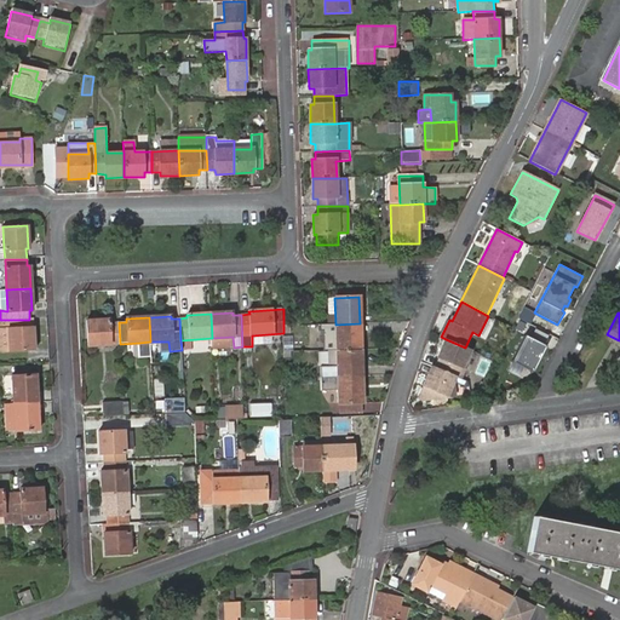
[(29,326),(29,320),(7,320),(10,350),(34,349),(33,326),(29,326)]
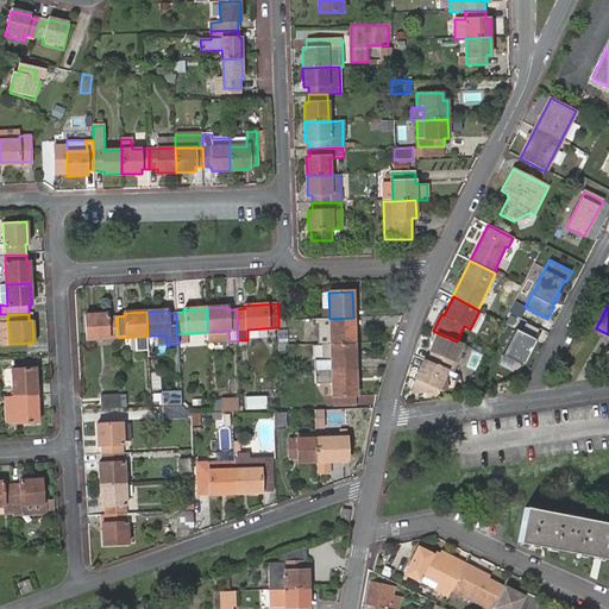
[(87,339),(118,338),(117,316),(107,318),(107,314),(85,315),(87,339)]
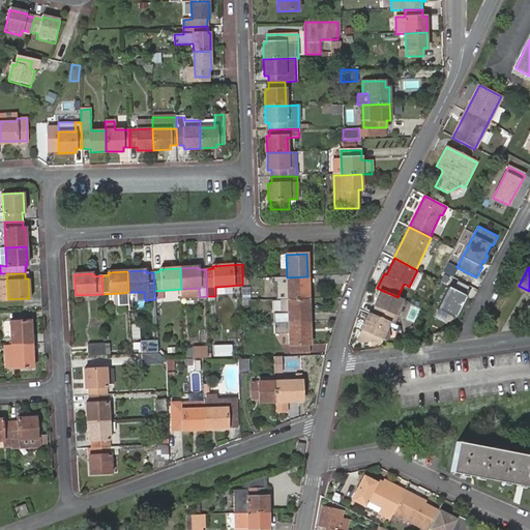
[(281,300),(307,299),(307,276),(287,277),(281,277),(281,300)]
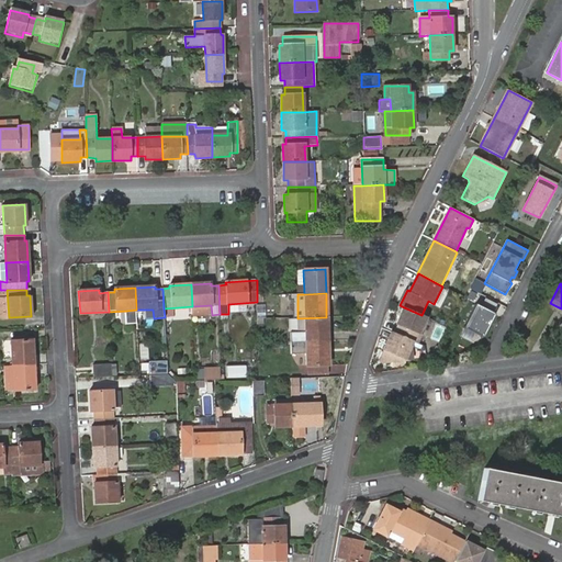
[(496,313),(476,303),(464,327),(484,337),(496,313)]
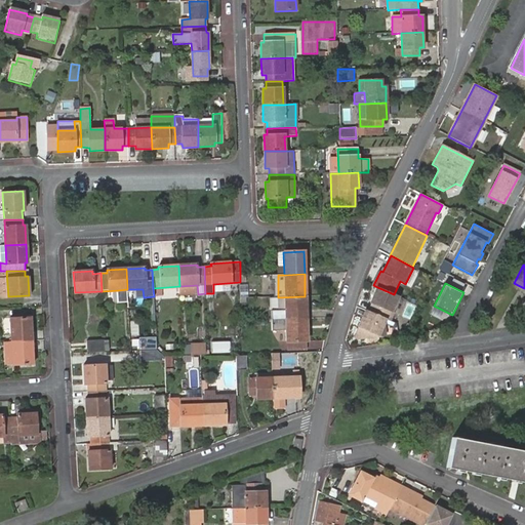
[(393,312),(399,296),(394,294),(377,287),(374,295),(376,296),(372,305),(369,311),(387,318),(391,320),(394,313),(393,312)]
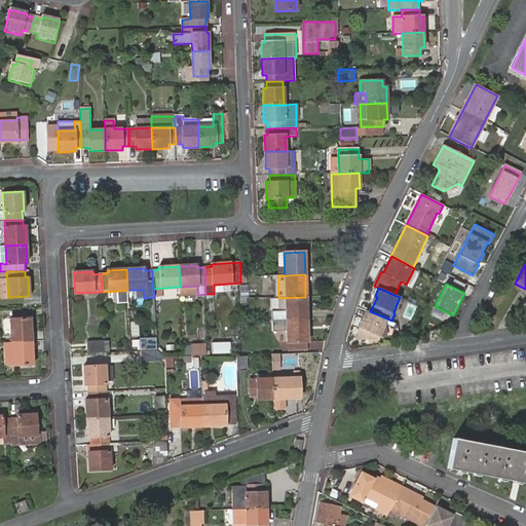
[(118,291),(119,301),(127,300),(127,290),(118,291)]
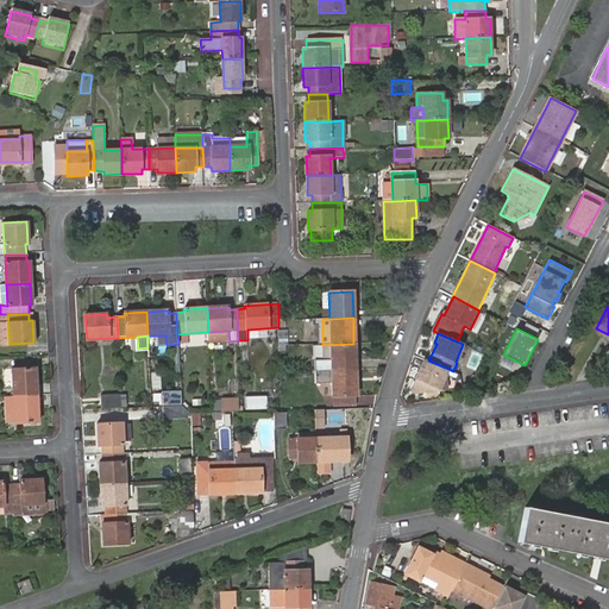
[(167,345),(165,336),(155,336),(156,345),(167,345)]
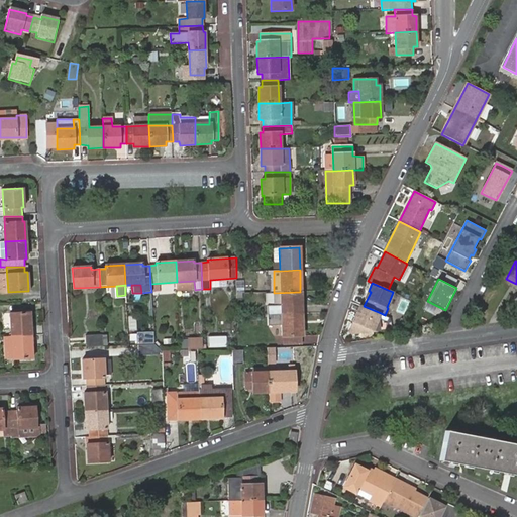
[(268,315),(301,314),(300,292),(274,293),(274,305),(268,306),(268,315)]
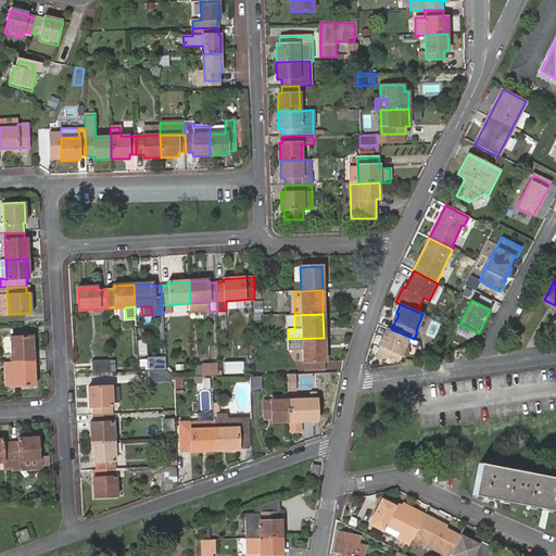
[(409,354),(407,341),(409,337),(391,329),(387,340),(383,338),(380,346),(377,356),(381,358),(409,354)]
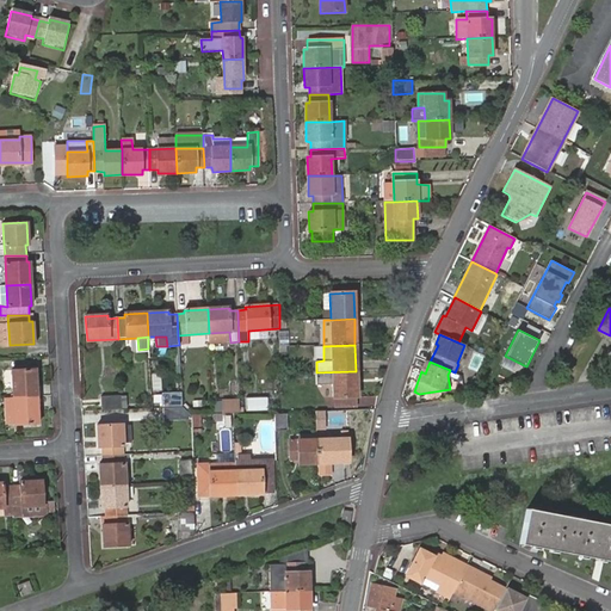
[(13,397),(37,396),(35,369),(12,370),(13,397)]
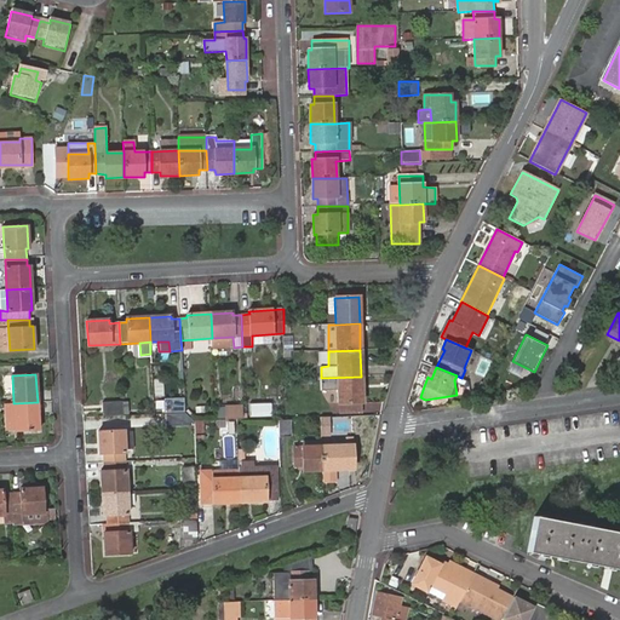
[(362,403),(361,377),(321,378),(321,390),(337,390),(338,405),(362,403)]
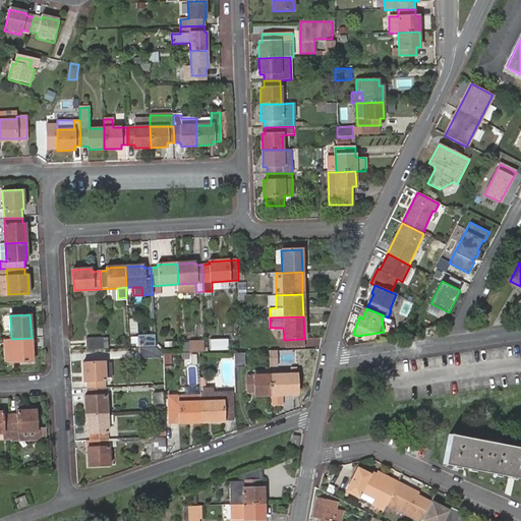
[(136,332),(136,319),(128,319),(128,333),(136,332)]
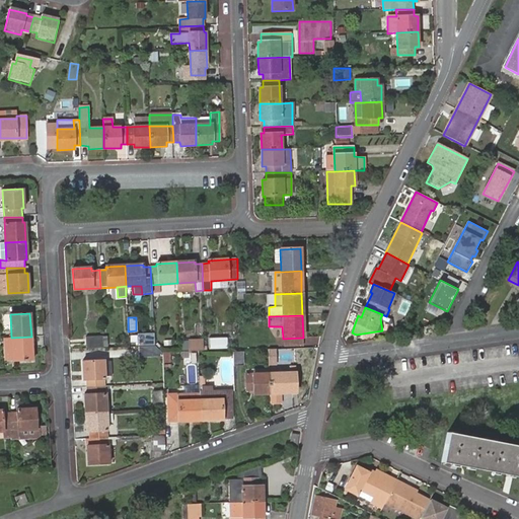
[(32,359),(31,337),(11,338),(12,360),(32,359)]
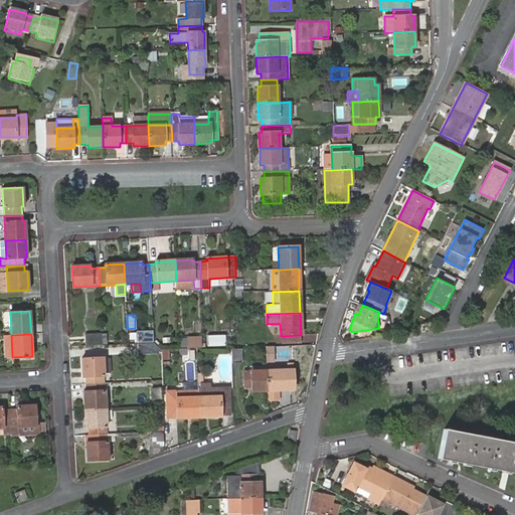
[(82,346),(103,345),(102,334),(81,335),(82,346)]
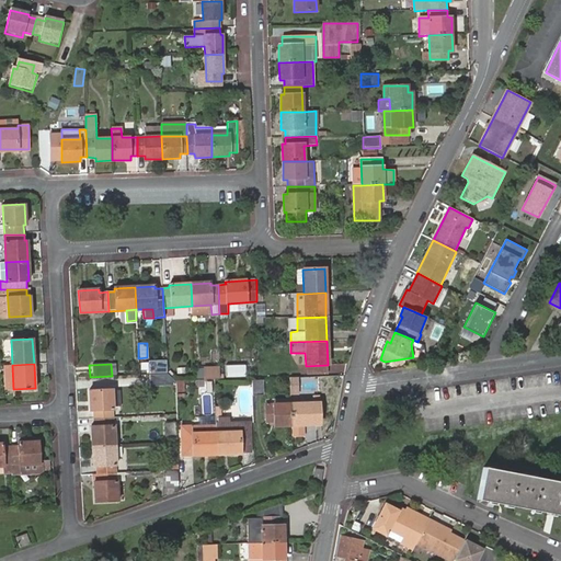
[(12,365),(3,365),(4,389),(13,389),(12,365)]
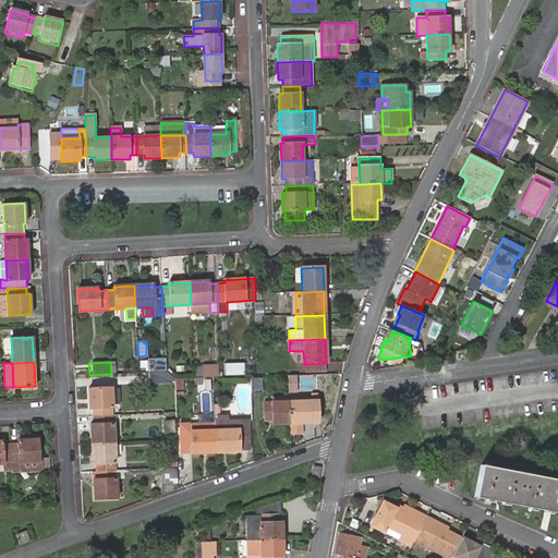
[(243,363),(225,364),(226,375),(244,374),(243,363)]
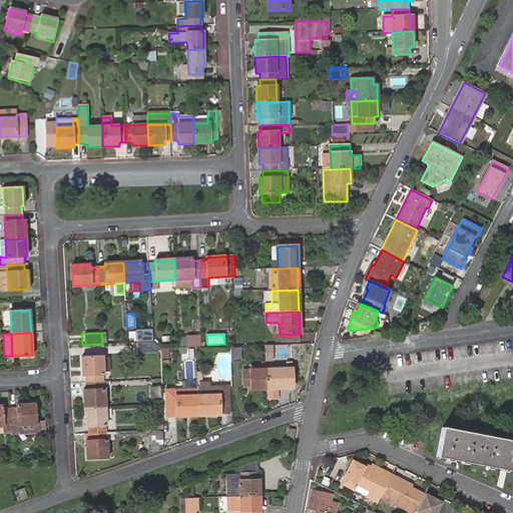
[(300,341),(300,334),(280,335),(280,342),(300,341)]
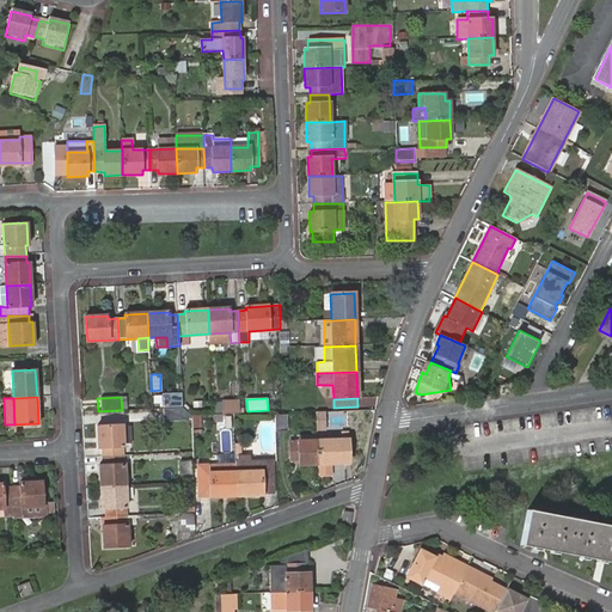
[(214,399),(214,412),(238,412),(238,399),(214,399)]
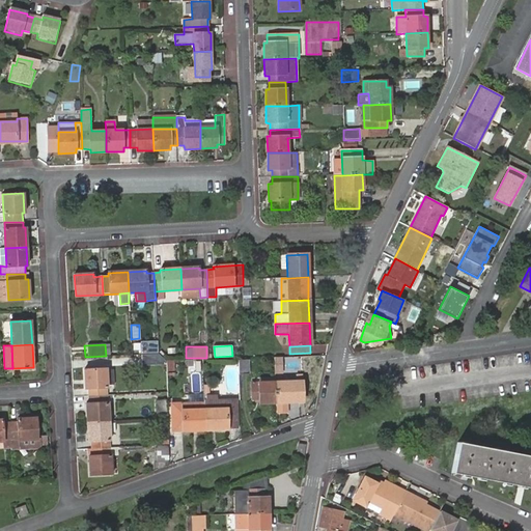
[(142,366),(167,365),(167,361),(160,355),(142,355),(142,366)]
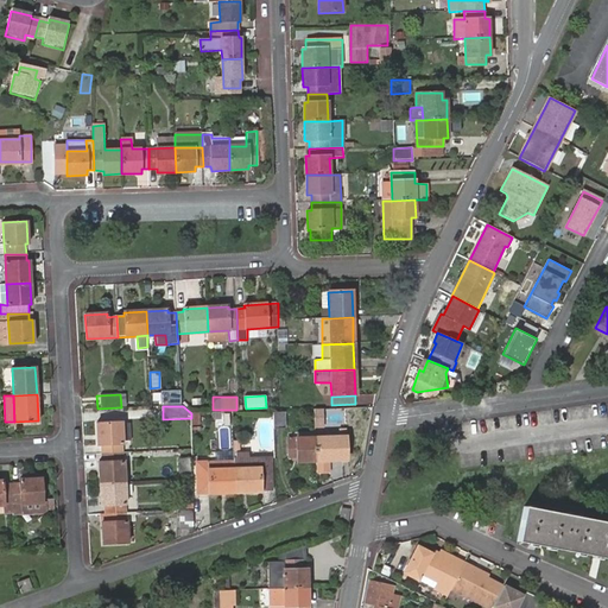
[(280,410),(273,410),(274,429),(285,429),(285,410),(280,410)]
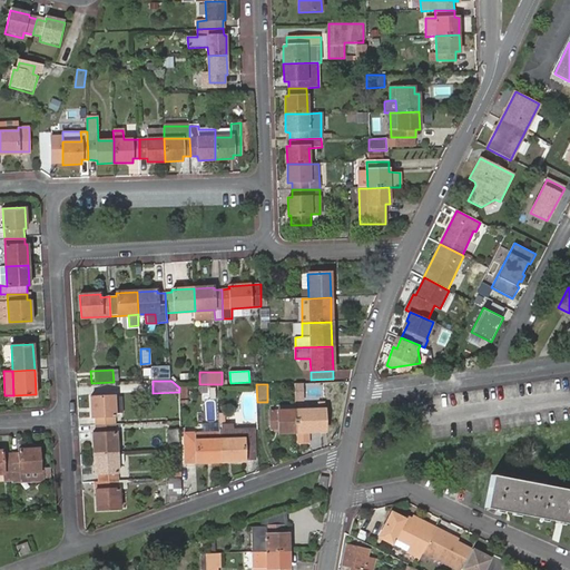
[(96,425),(115,424),(114,395),(90,396),(91,418),(96,418),(96,425)]
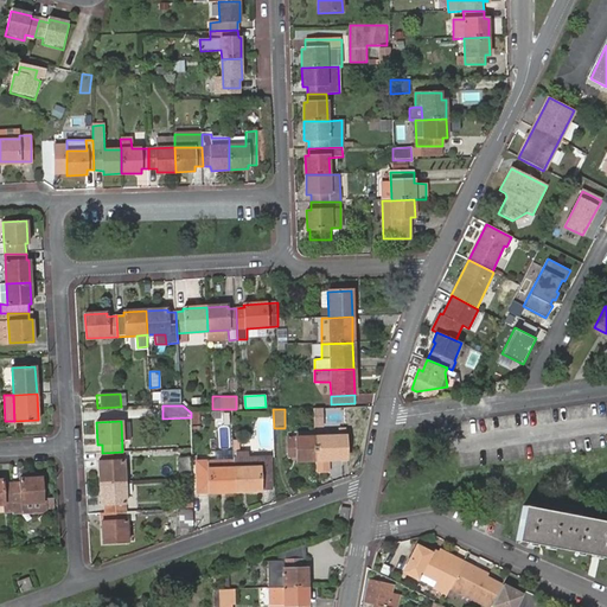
[(340,436),(314,438),(314,460),(315,472),(327,472),(327,460),(333,460),(333,455),(340,455),(340,436)]
